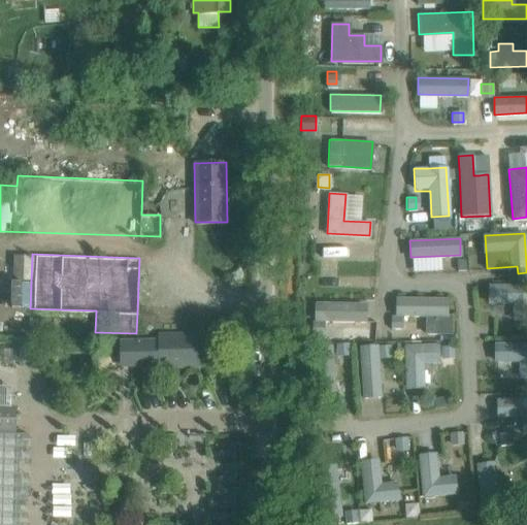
[(526,318),(526,285),(490,286),(490,301),(514,301),(514,318),(526,318)]
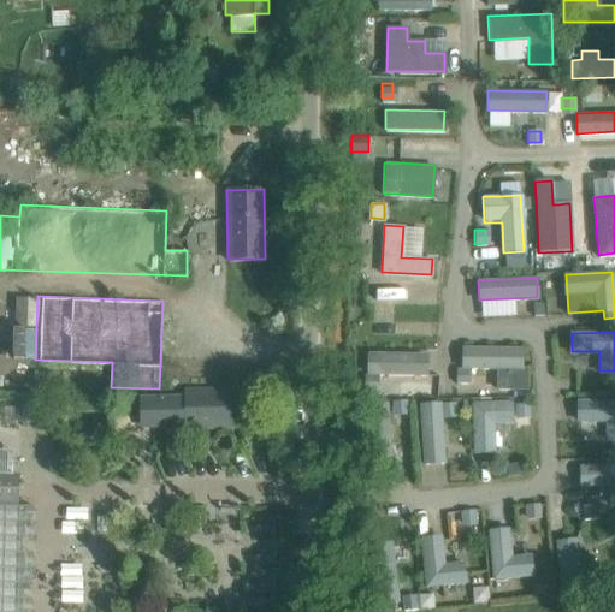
[(526,387),(526,367),(521,367),(521,348),(462,348),(462,367),(497,367),(497,387),(526,387)]
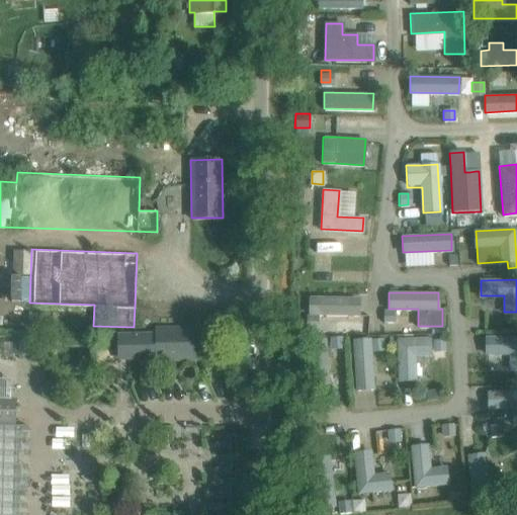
[(310,314),(358,315),(358,297),(310,297),(310,314)]
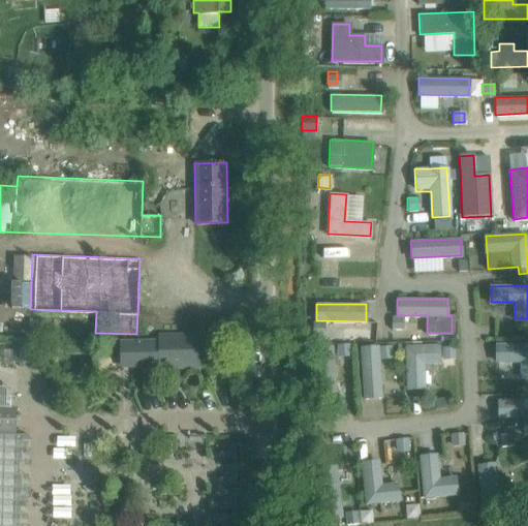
[(392,316),(392,328),(401,328),(401,316),(392,316)]
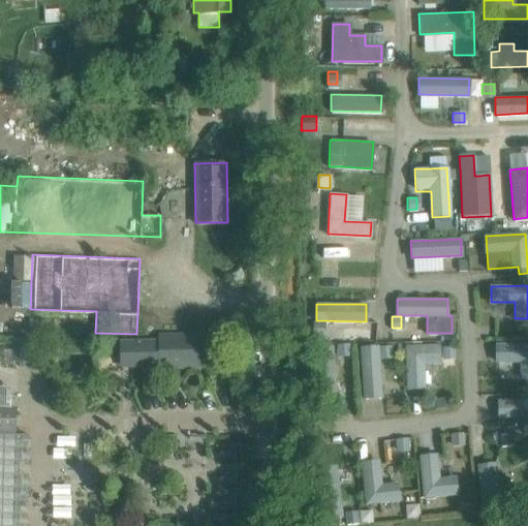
[(312,321),(312,333),(321,333),(321,321),(312,321)]
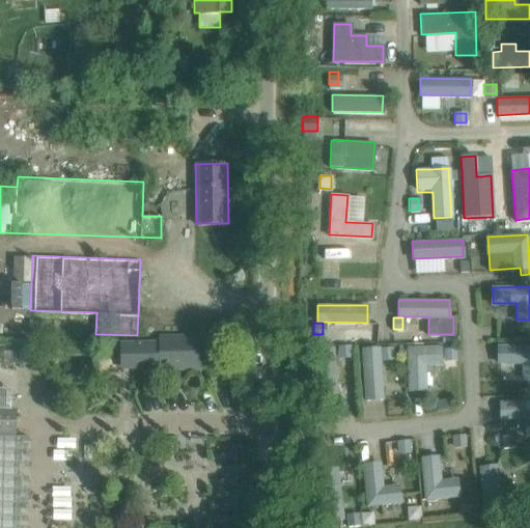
[(198,367),(198,335),(158,335),(158,368),(198,367)]
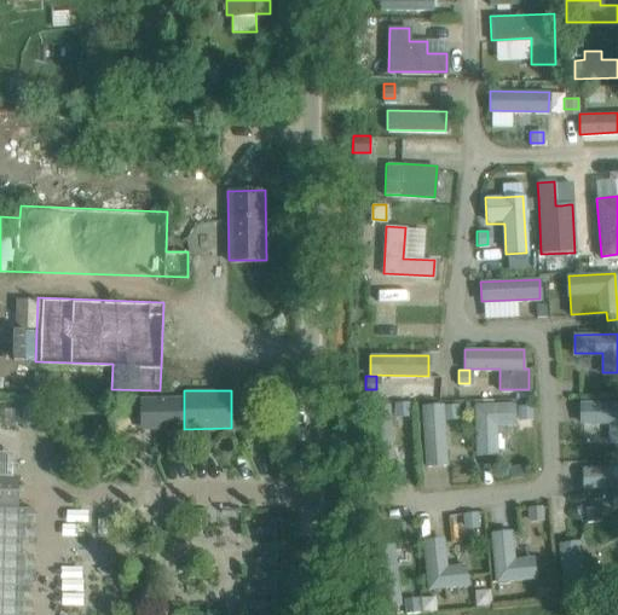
[(405,400),(392,401),(392,412),(406,411),(405,400)]
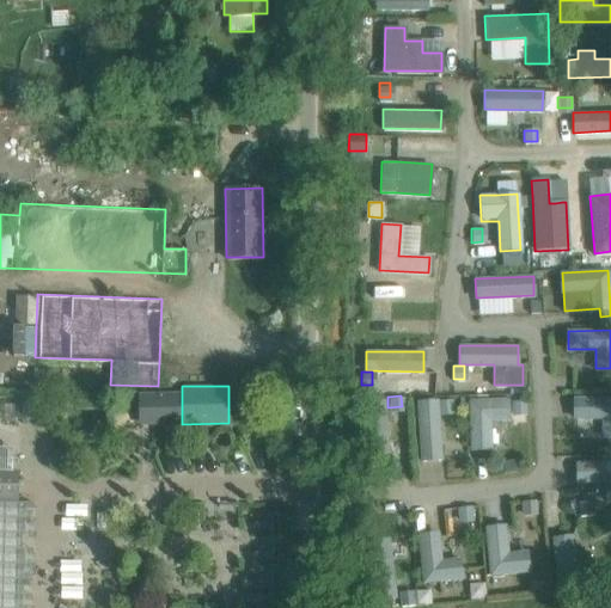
[(525,395),(512,397),(512,407),(526,406),(525,395)]
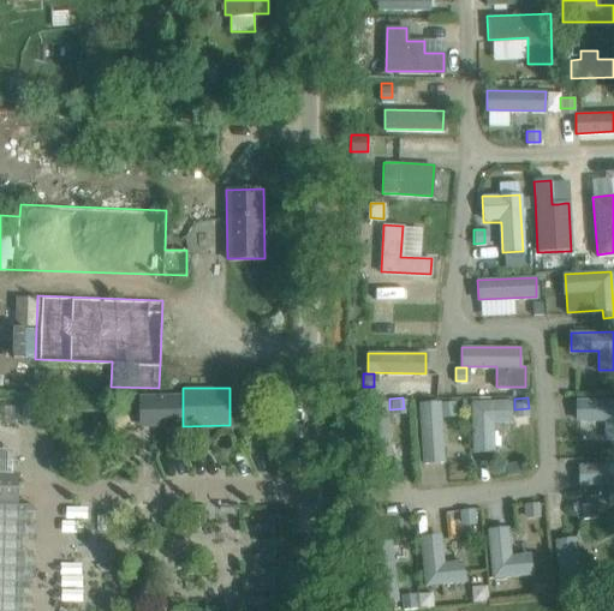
[(613,437),(613,400),(578,400),(578,419),(606,419),(606,438),(613,437)]
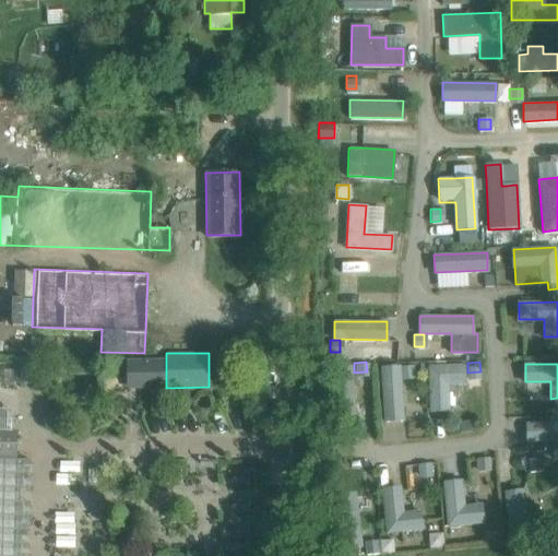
[(413,365),(401,365),(401,375),(414,374),(413,365)]
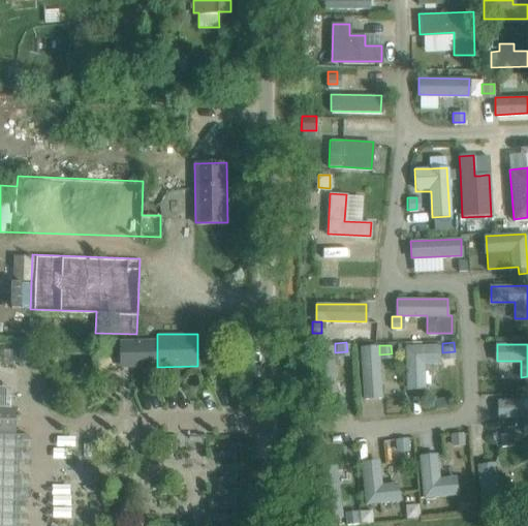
[(315,347),(319,397),(336,396),(332,346),(315,347)]
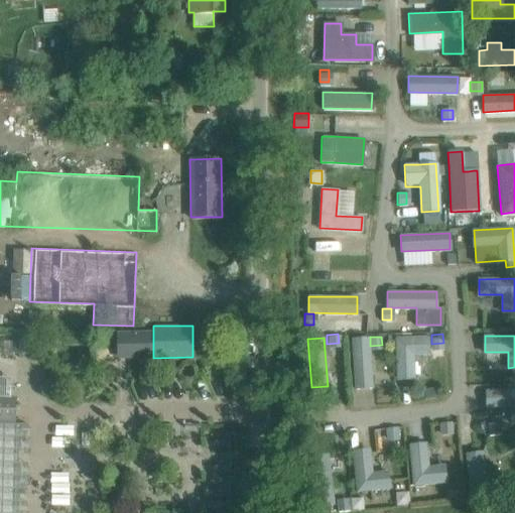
[(355,387),(371,386),(368,338),(352,339),(355,387)]
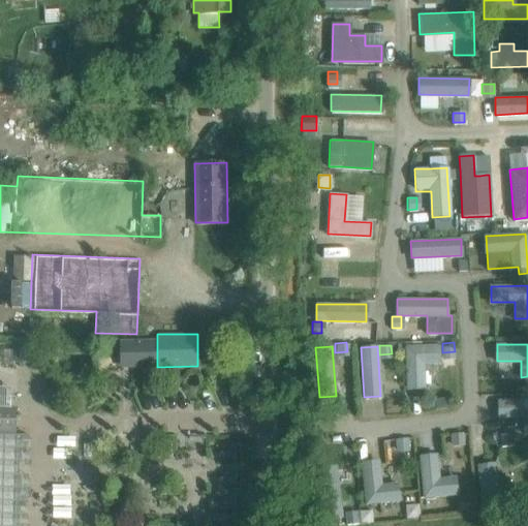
[(406,347),(407,387),(424,385),(423,362),(439,362),(439,346),(406,347)]
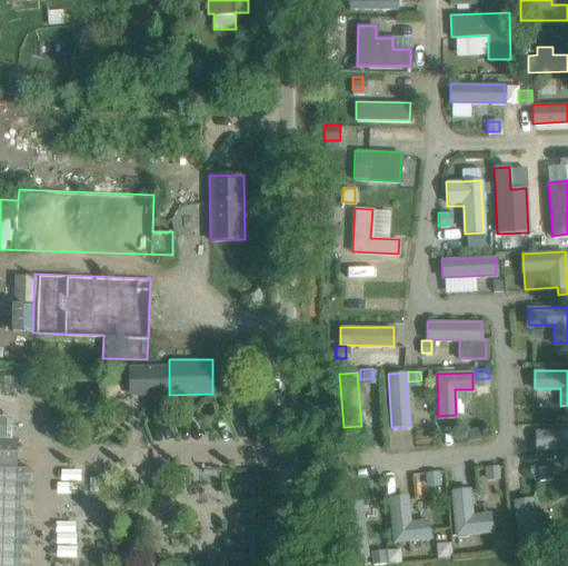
[(562,447),(564,465),(567,465),(567,429),(537,430),(538,448),(562,447)]
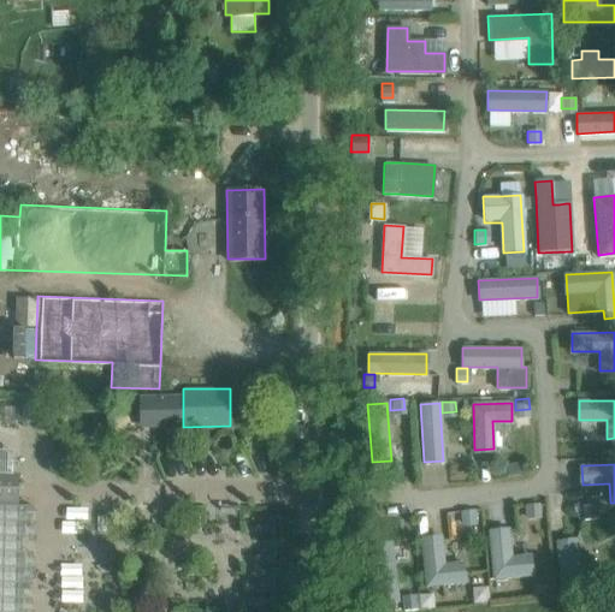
[(17,475),(12,475),(0,474),(0,507),(17,507),(17,475)]
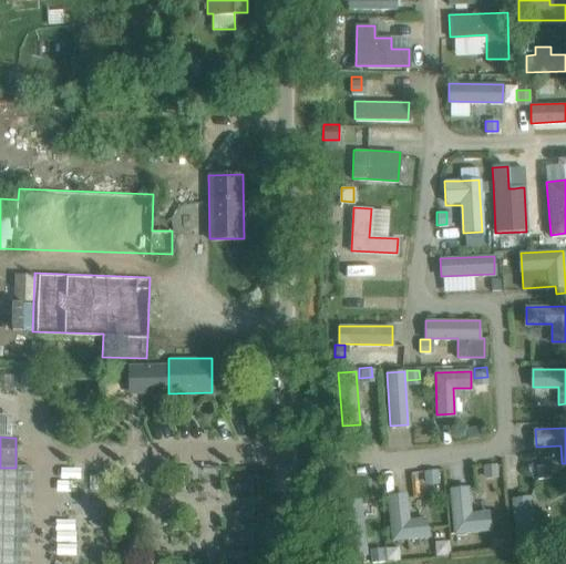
[(498,462),(486,463),(487,473),(500,472),(498,462)]
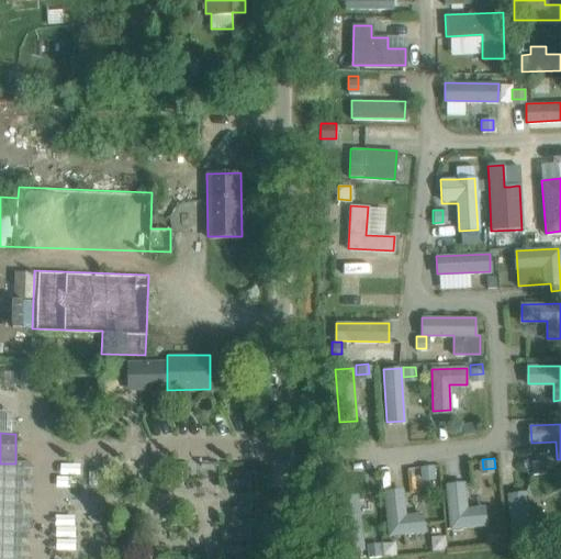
[(545,462),(533,464),(533,473),(545,472),(545,462)]
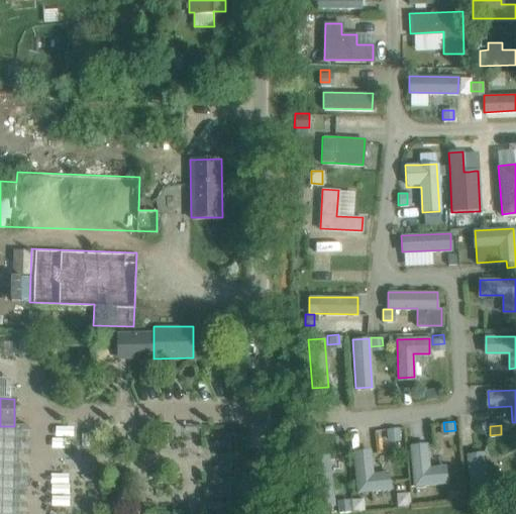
[(0,513),(27,513),(28,489),(30,427),(14,426),(0,426),(0,513)]
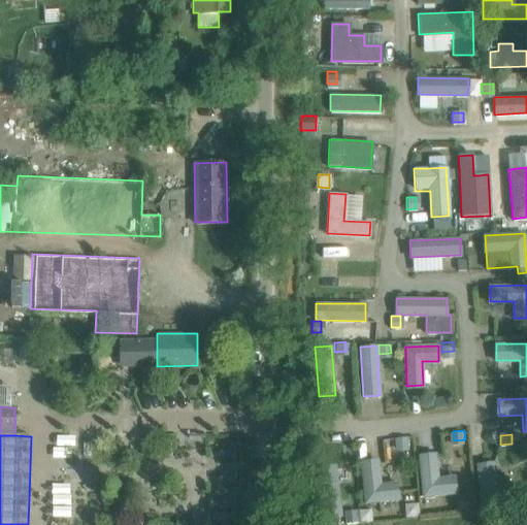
[(406,436),(395,437),(396,447),(407,445),(406,436)]
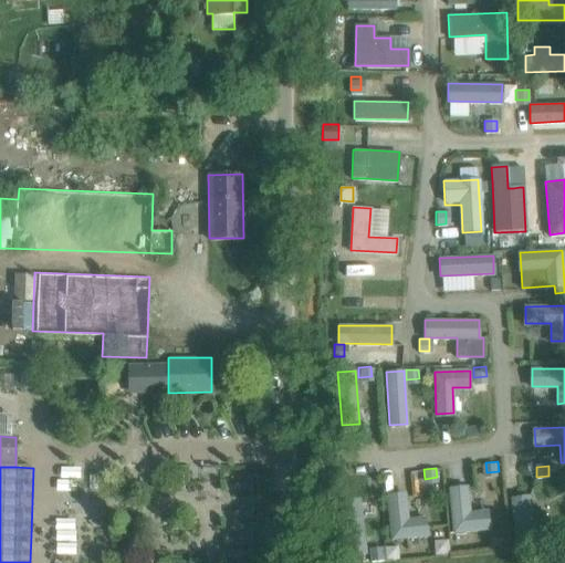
[(467,487),(449,489),(453,531),(489,528),(487,511),(469,512),(467,487)]
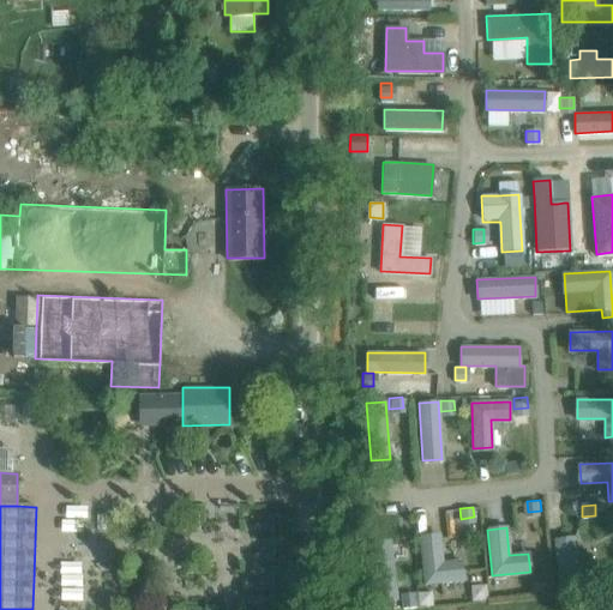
[(439,536),(421,537),(425,583),(463,579),(461,560),(442,562),(439,536)]
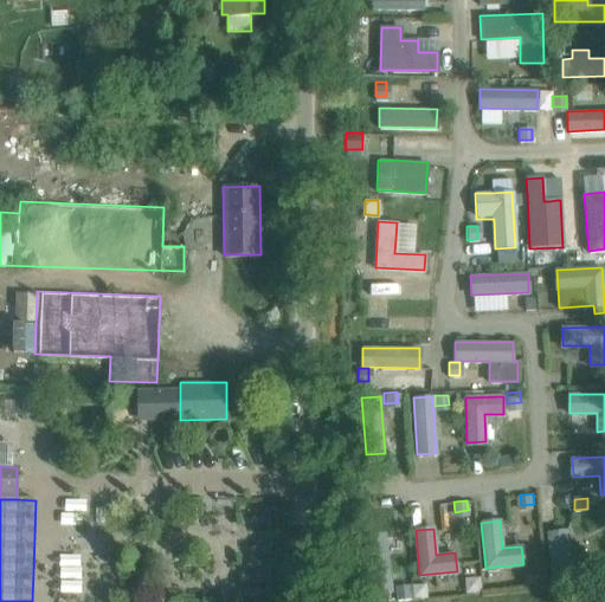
[(567,531),(548,533),(553,578),(591,574),(589,556),(570,558),(567,531)]
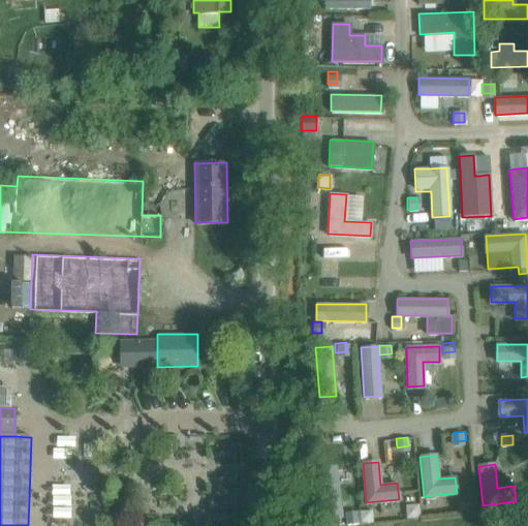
[(336,466),(319,468),(325,518),(342,516),(336,466)]
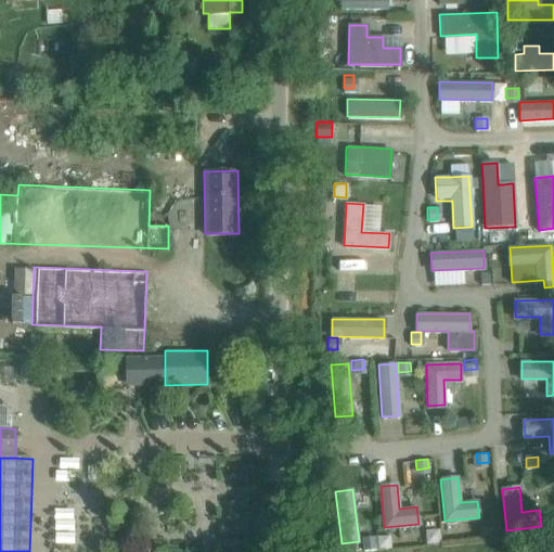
[(374,539),(362,539),(362,549),(375,548),(374,539)]
